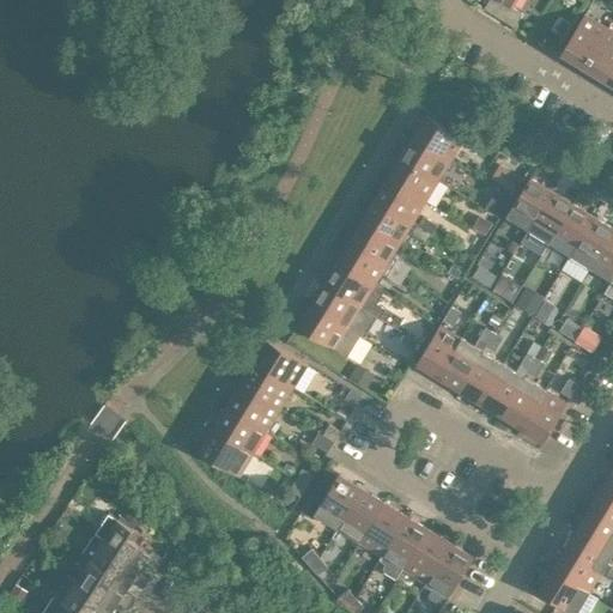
[(513,7),(516,0),(489,0),(485,8),(515,26),(522,13),(513,7)]
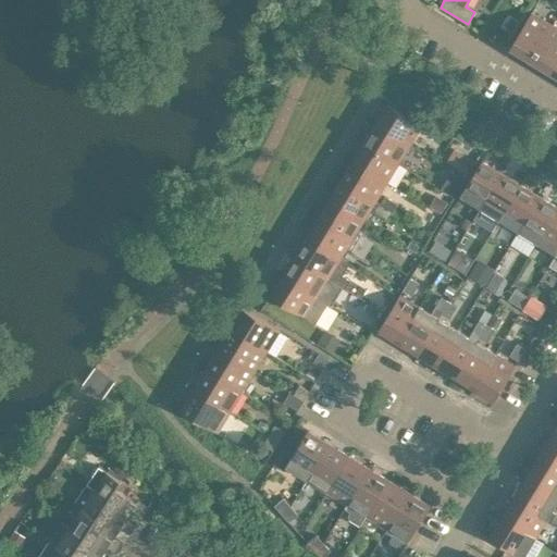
[(532,12),(510,47),(531,60),(553,25),(532,12)]
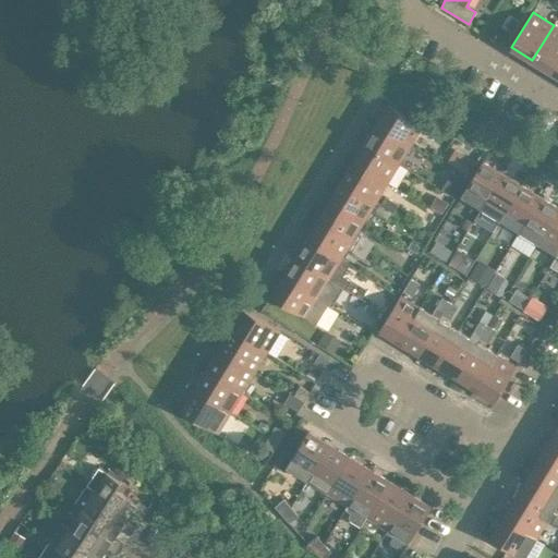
[(553,72),(557,62),(557,27),(554,25),(532,60),(553,72)]
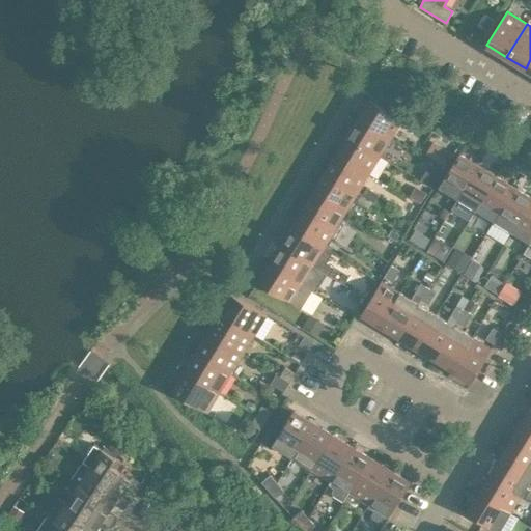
[(403,118),(369,98),(358,117),(391,137),(403,118)]
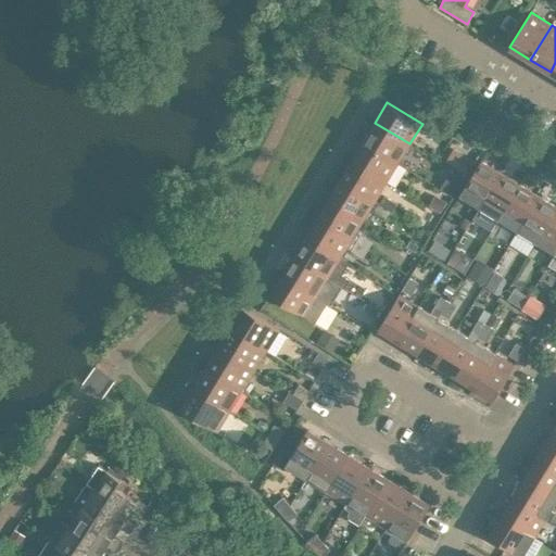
[(363,141),(399,163),(409,143),(375,123),(363,141)]
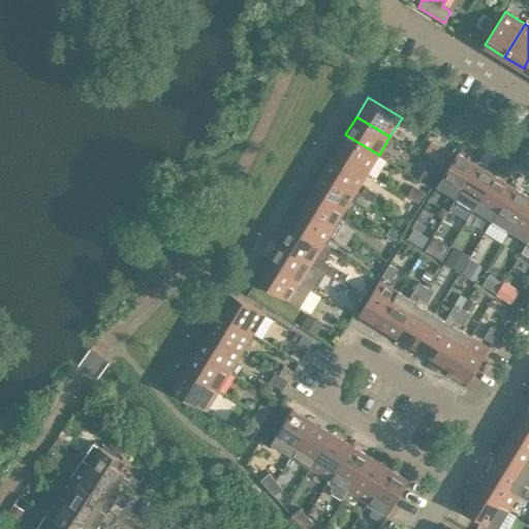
[(335,152),(368,173),(379,155),(345,134),(335,152)]
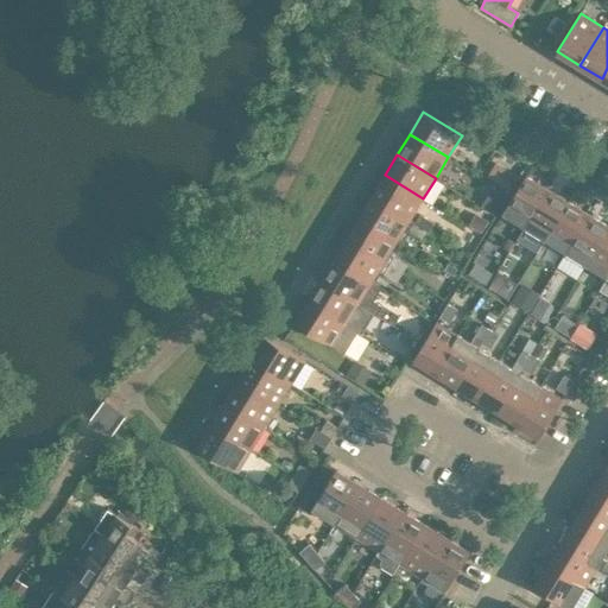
[(496,163),(488,176),(510,189),(518,176),(496,163)]
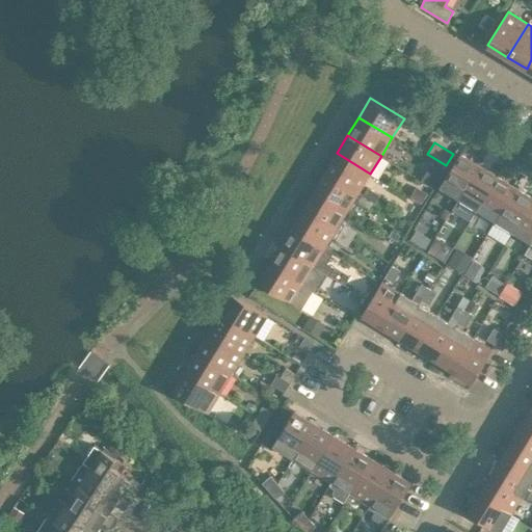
[(325,171),(360,192),(370,174),(337,153),(325,171)]
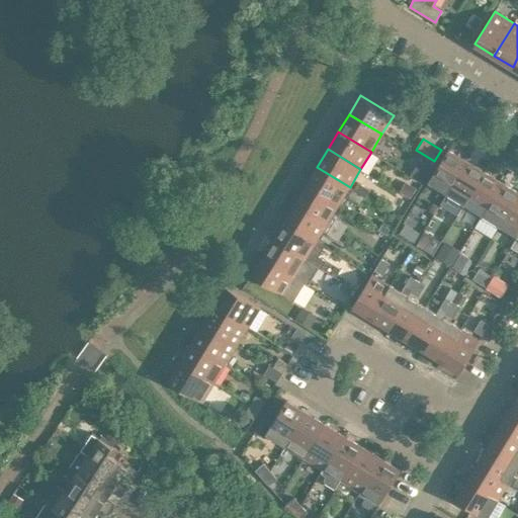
[(448,149),(428,182),(447,193),(467,161),(448,149)]
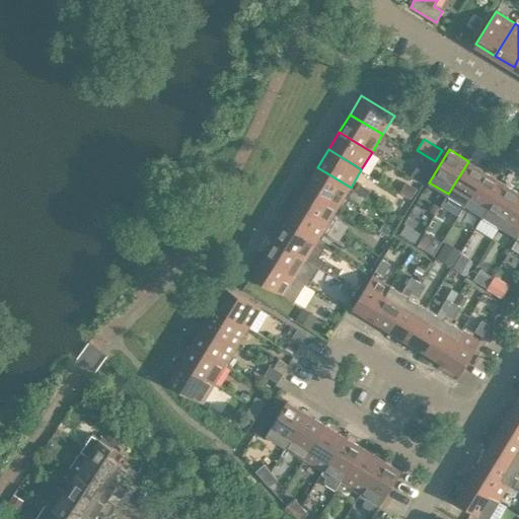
[(468,161),(448,194),(465,205),(486,171),(468,161)]
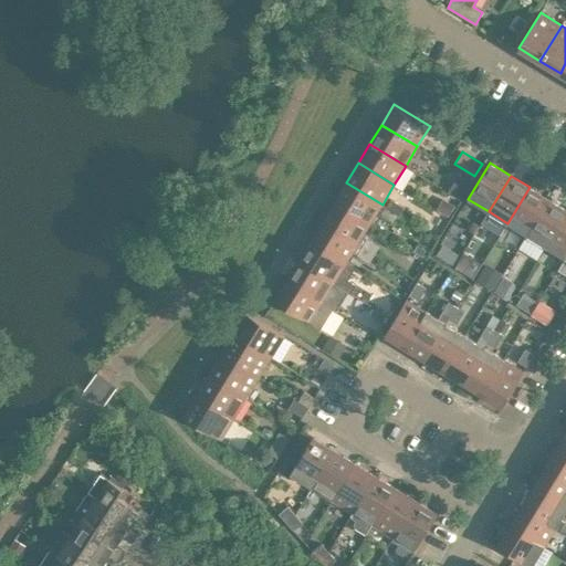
[(461,199),(469,185),(458,178),(449,192),(461,199)]
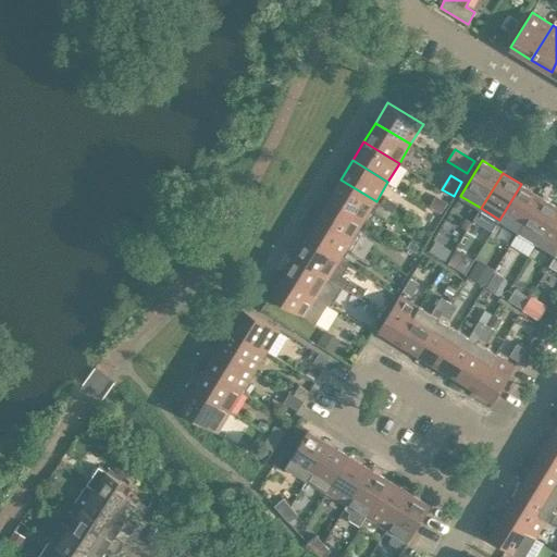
[(329,199),(364,221),(376,201),(341,180),(329,199)]
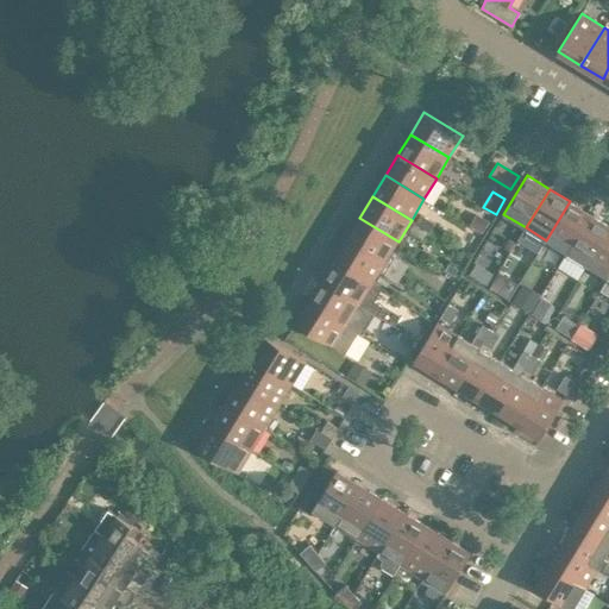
[(570,201),(546,240),(567,253),(590,214),(570,201)]
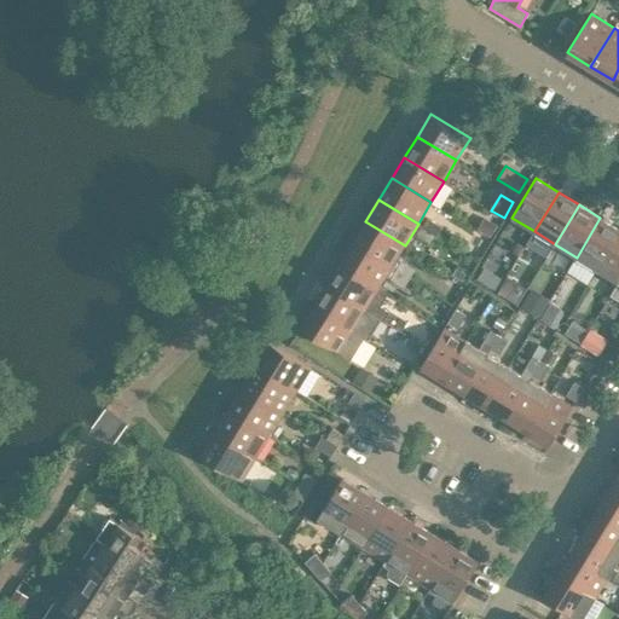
[(485,217),(478,229),(491,237),(498,225),(485,217)]
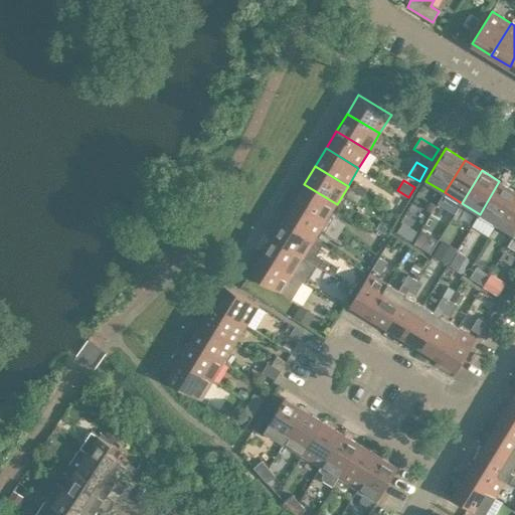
[(367,188),(356,181),(352,188),(363,195),(367,188)]
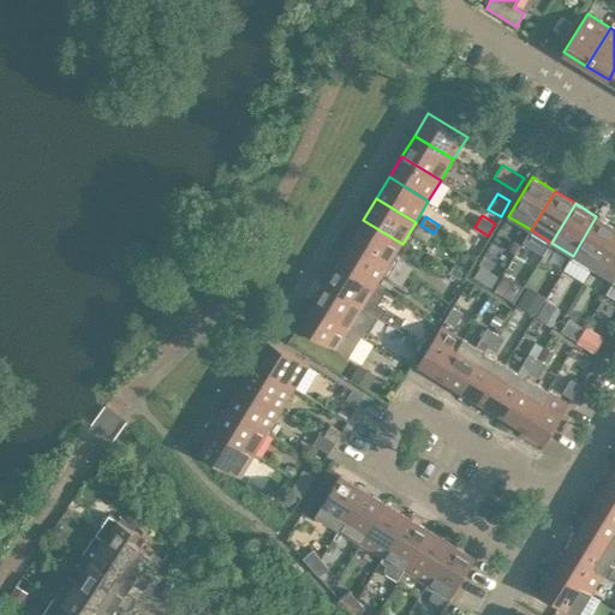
[(614,227),(596,216),(573,256),(593,268),(614,232),(614,227)]
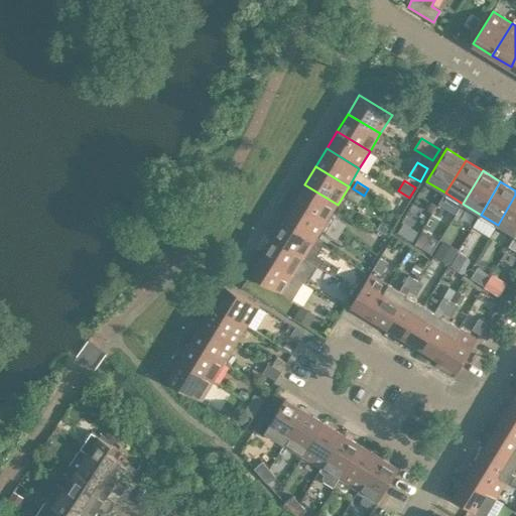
[(337,216),(332,213),(338,205),(304,184),(293,203),(327,223),(331,225),(342,232),(346,225),(336,218),(337,216)]
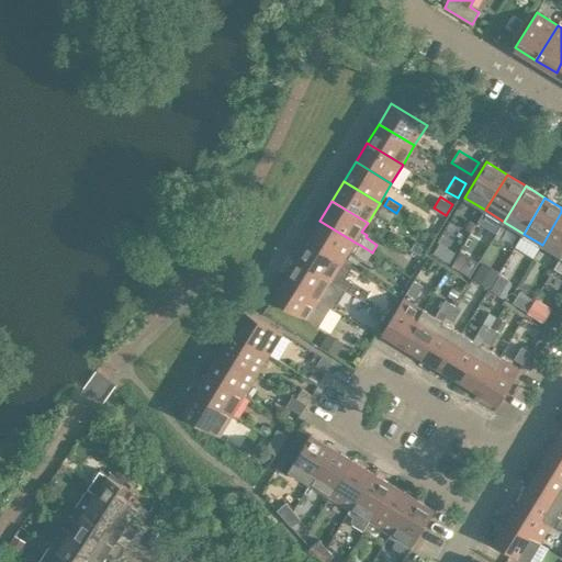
[(379,213),(392,221),(396,213),(384,205),(379,213)]
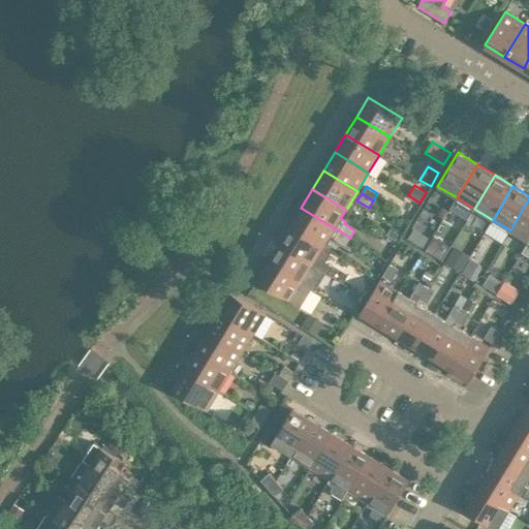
[(528,199),(510,230),(528,242),(528,240),(528,199)]
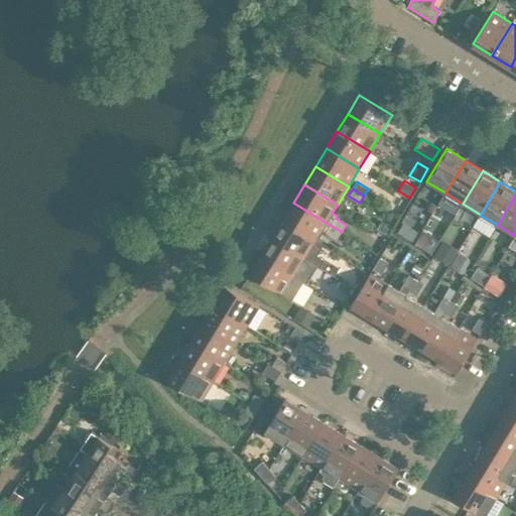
[(293,203),(282,220),(315,240),(327,223),(293,203)]
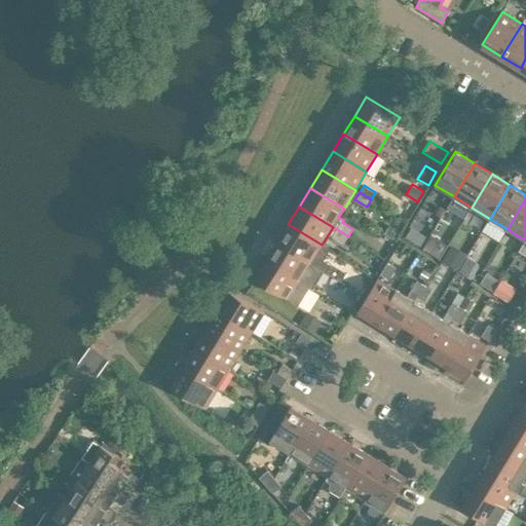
[(470,228),(477,216),(470,212),(462,223),(470,228)]
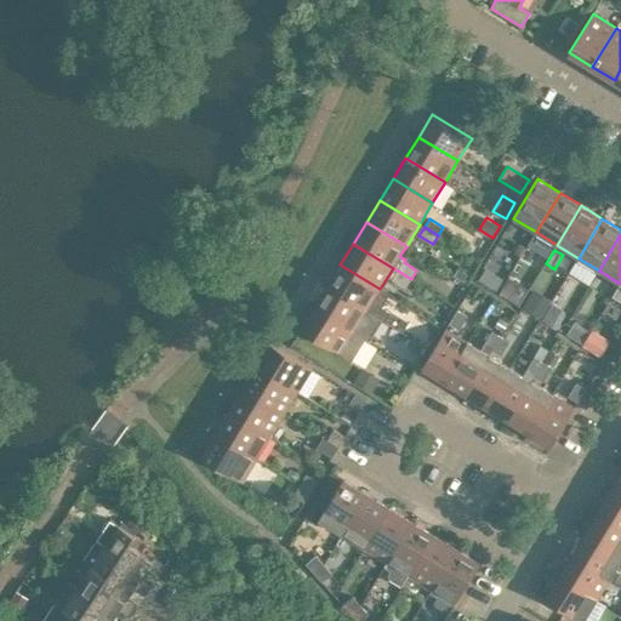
[(340,265),(328,285),(385,320),(386,322),(391,313),(382,307),(389,295),(380,289),(340,265)]
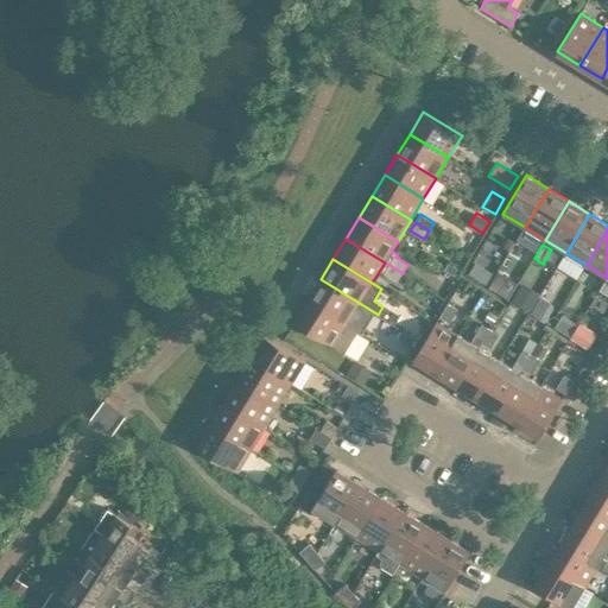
[(494,273),(477,264),(470,274),(487,285),(494,273)]
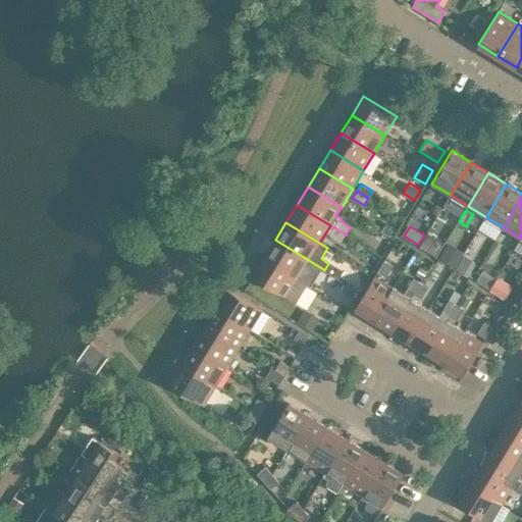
[(334,227),(329,235),(342,242),(345,237),(346,235),(334,227)]
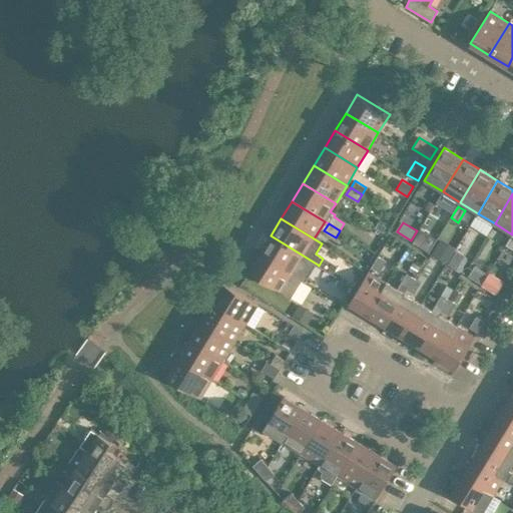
[(271,235),(260,253),(293,274),(303,280),(307,283),(318,265),(271,235)]
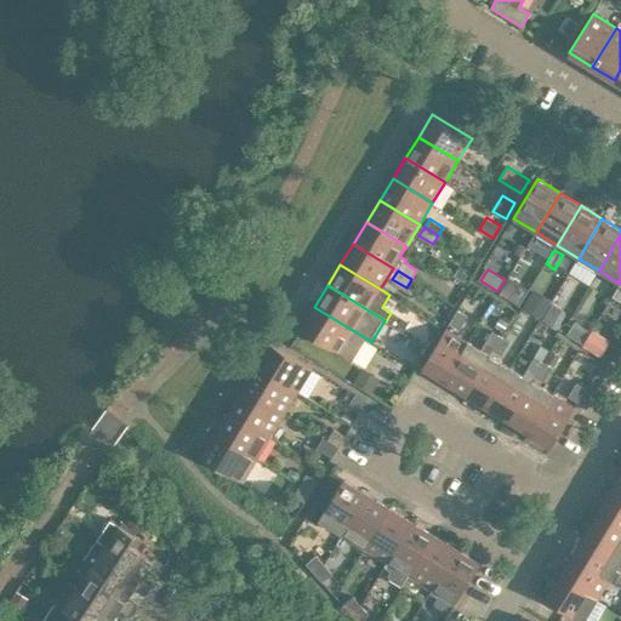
[(541,318),(552,300),(534,289),(523,307),(541,318)]
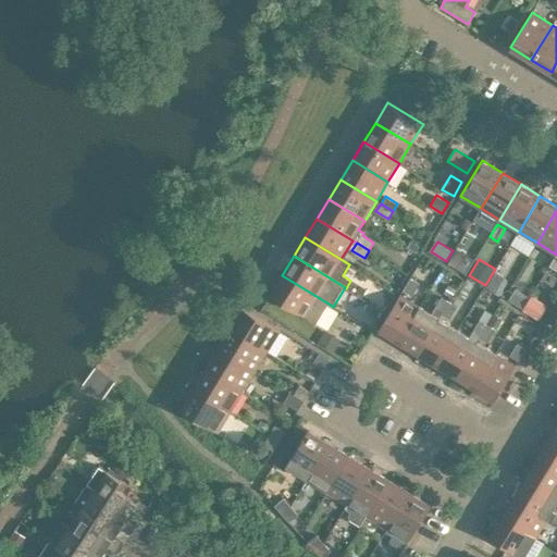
[(486,287),(499,296),(509,281),(495,273),(486,287)]
